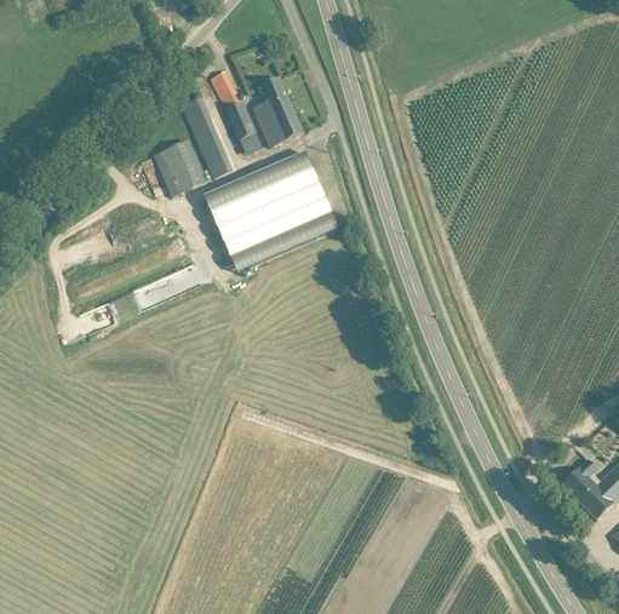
[(235,90),(224,69),(211,75),(222,97),(235,90)]
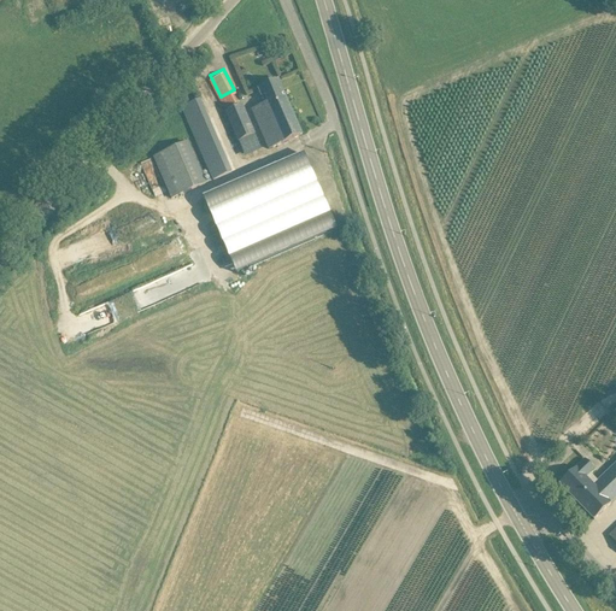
[(268,145),(300,130),(277,75),(257,83),(264,99),(251,104),(268,145)]
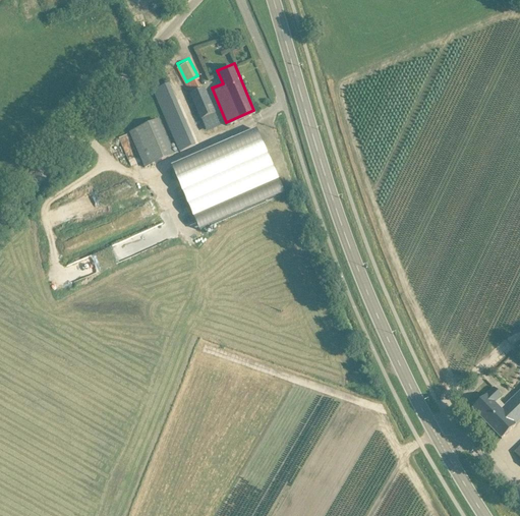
[(194,142),(168,81),(152,89),(178,150),(194,142)]
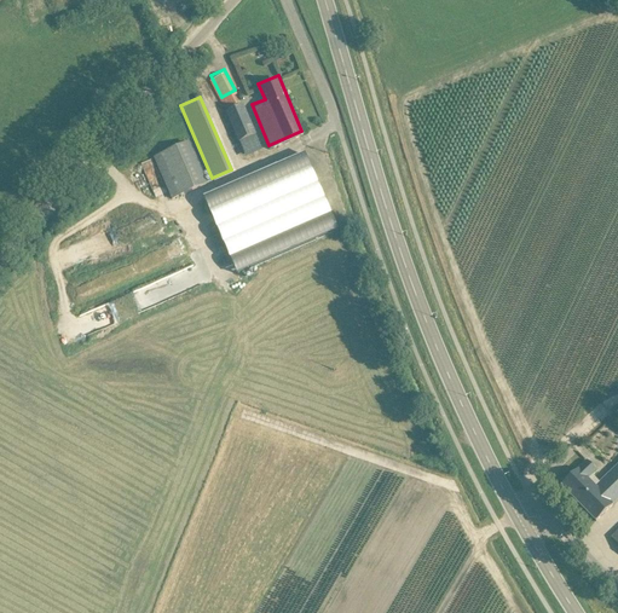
[(261,144),(243,100),(226,108),(246,151),(261,144)]
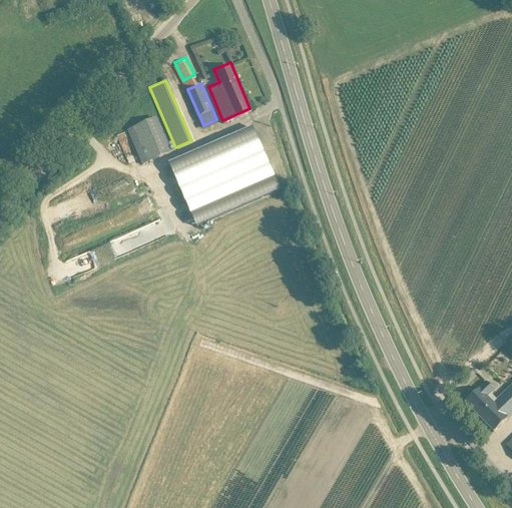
[(141,160),(169,148),(155,114),(127,126),(141,160)]
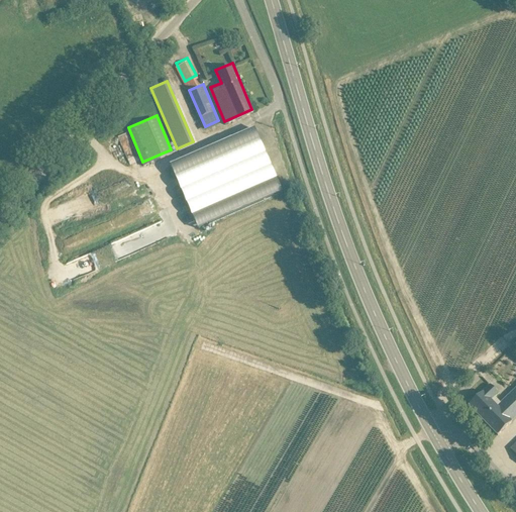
[(252,124),(169,161),(197,224),(281,188),(252,124)]
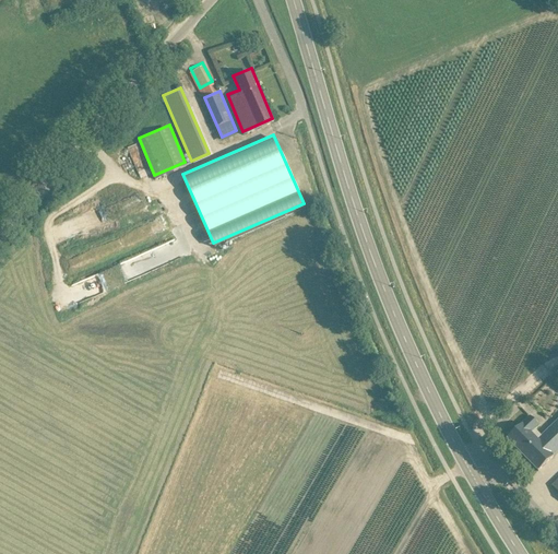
[(506,434),(521,450),(537,467),(557,445),(557,414),(538,435),(531,427),(539,419),(531,409),(506,434)]
